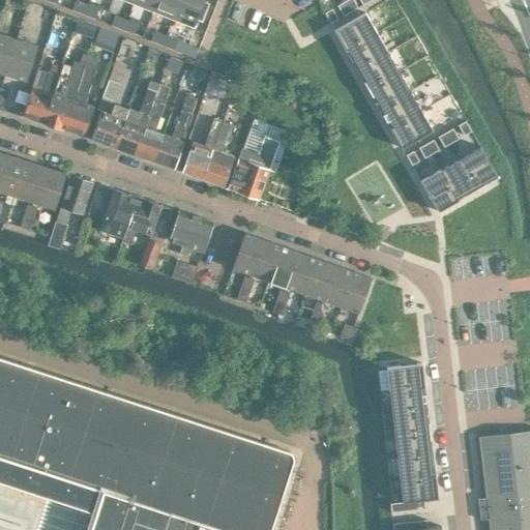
[(87,4),(76,0),(75,0),(71,9),(83,13),(87,4)]
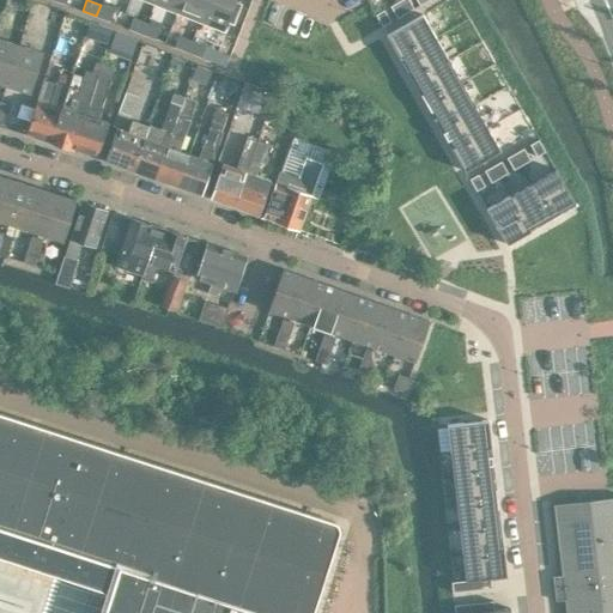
[(180,0),(155,0),(153,2),(176,11),(180,0)]
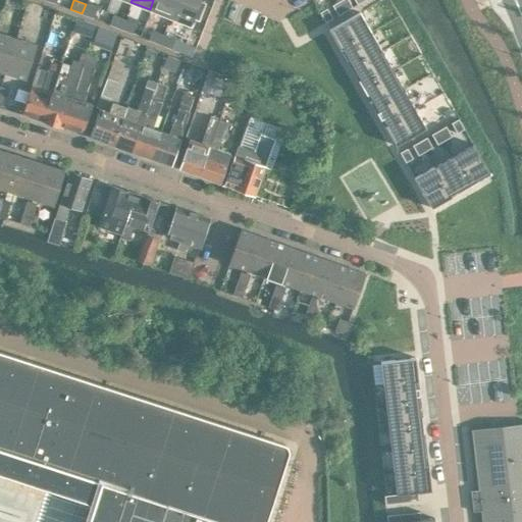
[(153,0),(150,9),(169,16),(175,0),(153,0)]
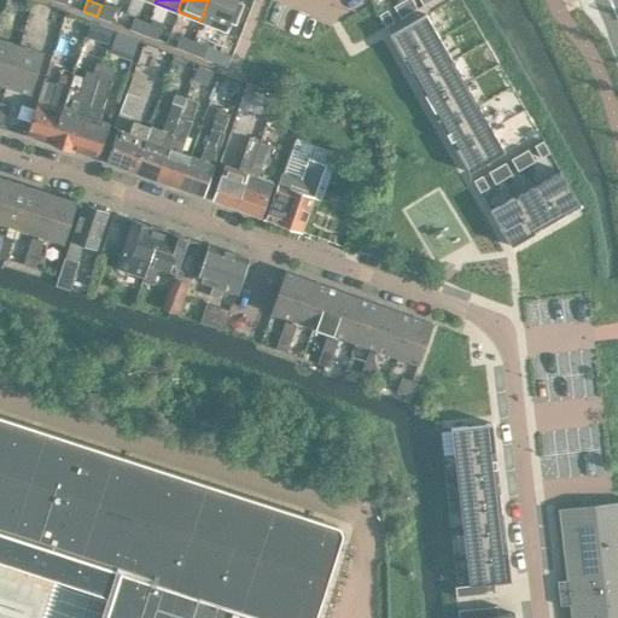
[(208,0),(200,19),(225,29),(235,0),(208,0)]
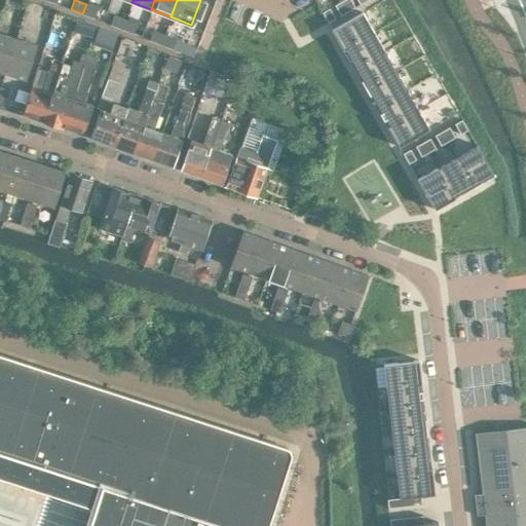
[(354,0),(349,0),(344,4),(348,10),(358,5),(354,0)]
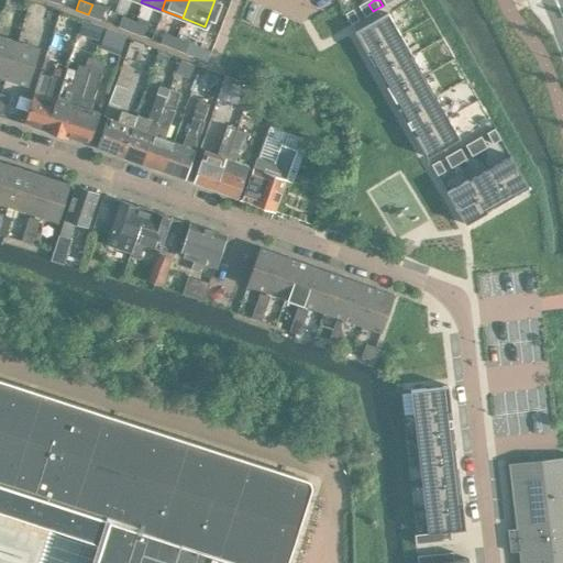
[(57,21),(59,8),(36,3),(34,17),(57,21)]
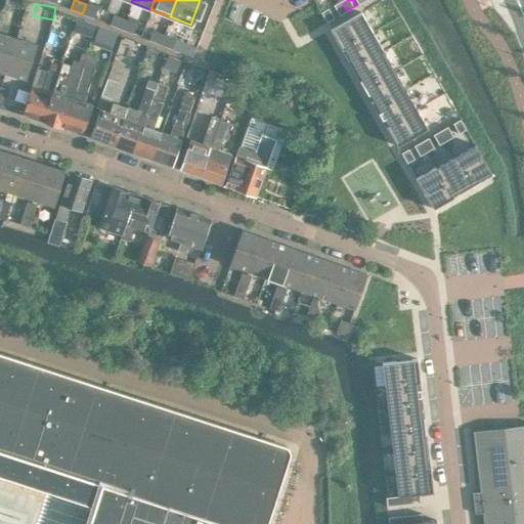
[(97,8),(86,4),(82,13),(93,18),(97,8)]
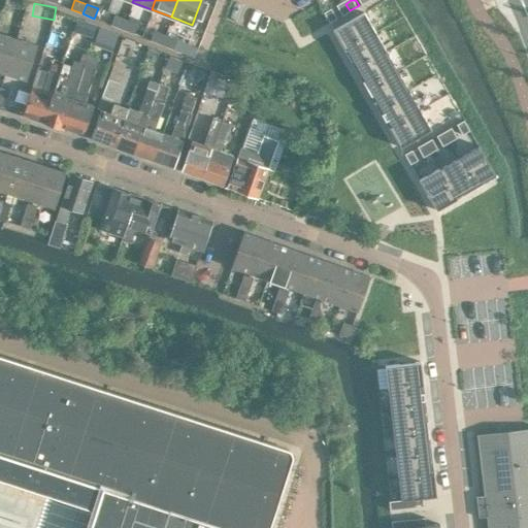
[(345,4),(335,9),(339,17),(350,10),(345,4)]
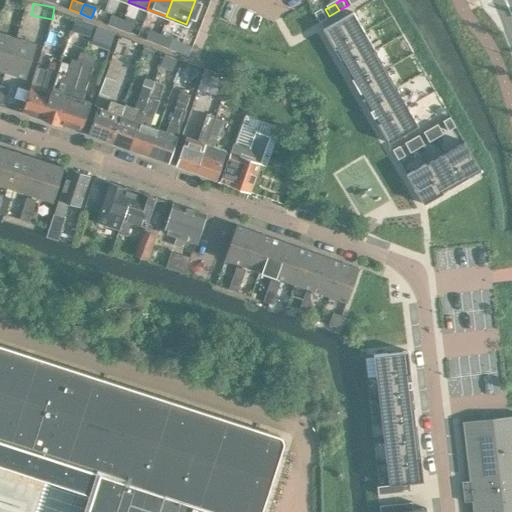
[(325,9),(316,14),(320,21),(329,16),(325,9)]
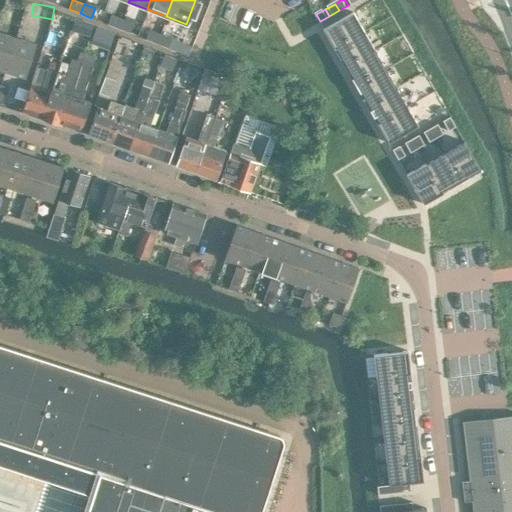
[(352,11),(322,28),(334,48),(364,31),(352,11)]
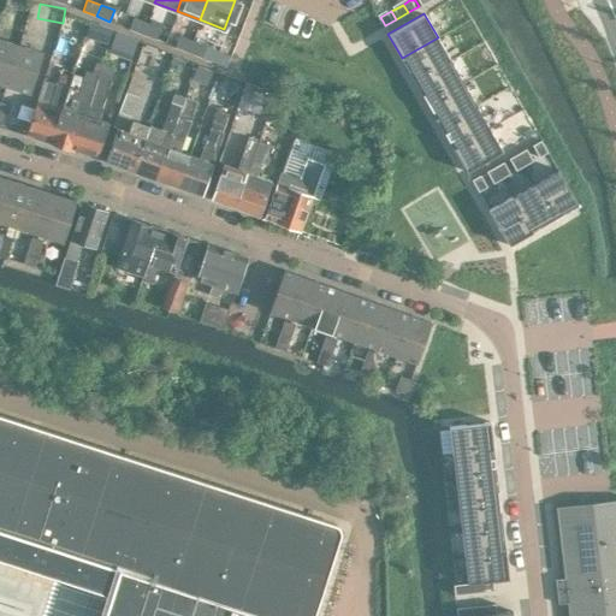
[(147,23),(134,17),(129,29),(142,34),(147,23)]
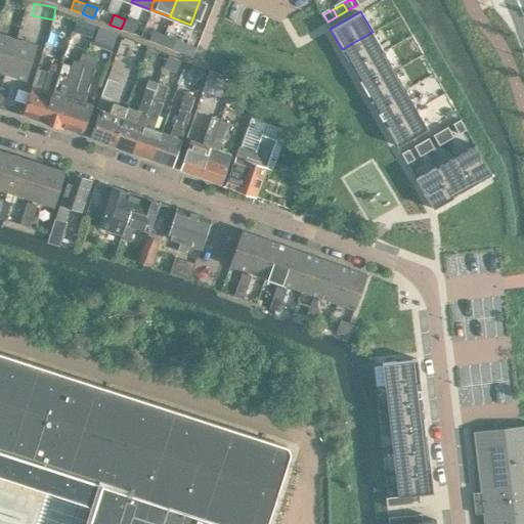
[(136,24),(125,19),(121,29),(132,33),(136,24)]
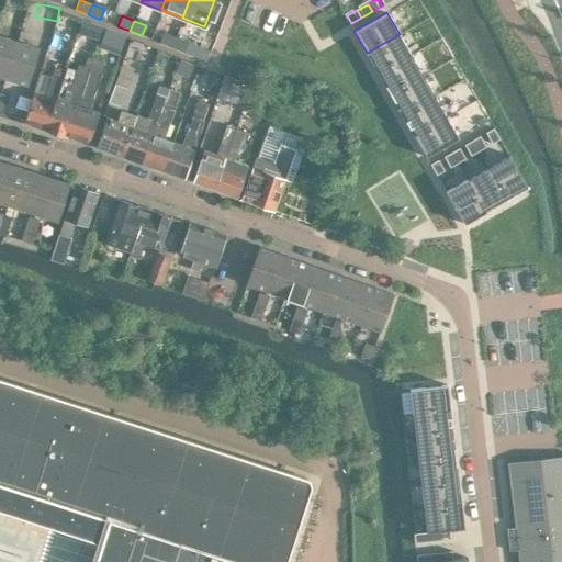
[(100,45),(121,53),(126,34),(107,27),(100,45)]
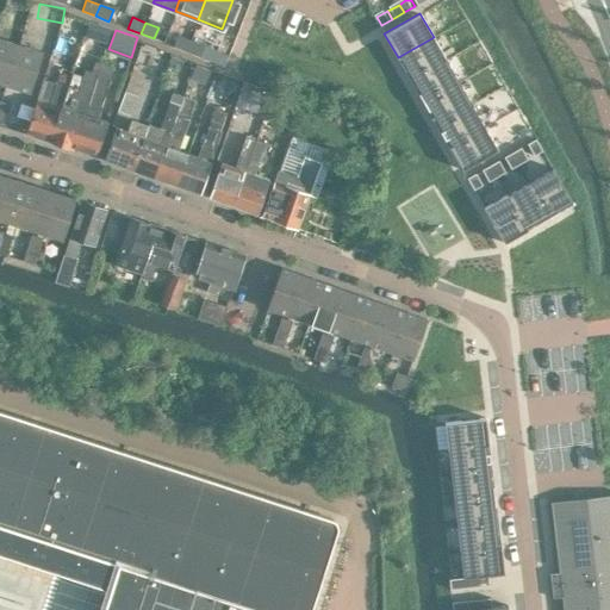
[(191,41),(178,35),(173,45),(186,51),(191,41)]
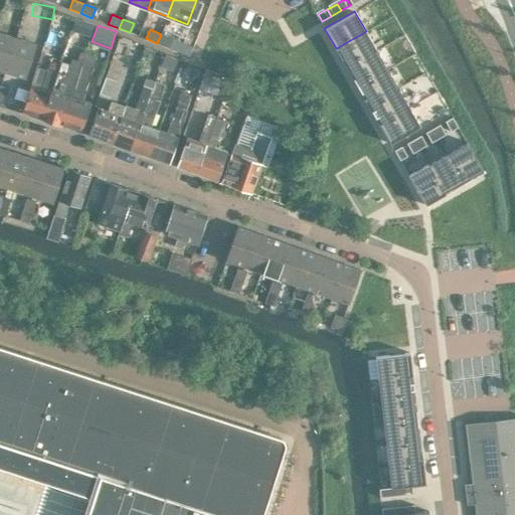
[(366,31),(336,48),(346,67),(377,49),(366,31)]
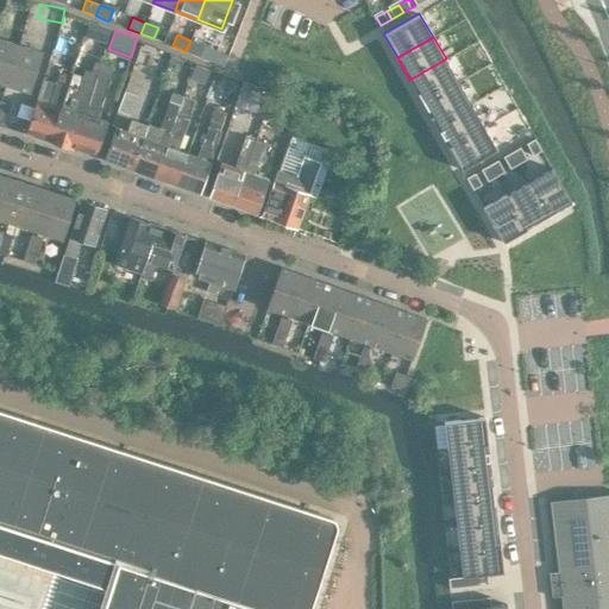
[(0,82),(5,85),(17,44),(0,38),(0,82)]
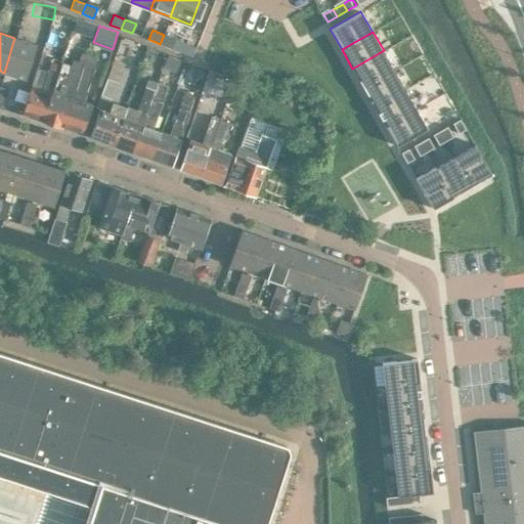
[(175,39),(164,35),(160,44),(171,48),(175,39)]
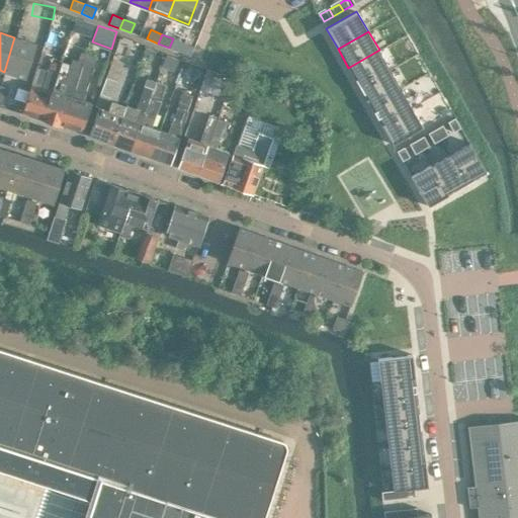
[(35,45),(14,37),(4,72),(24,78),(35,45)]
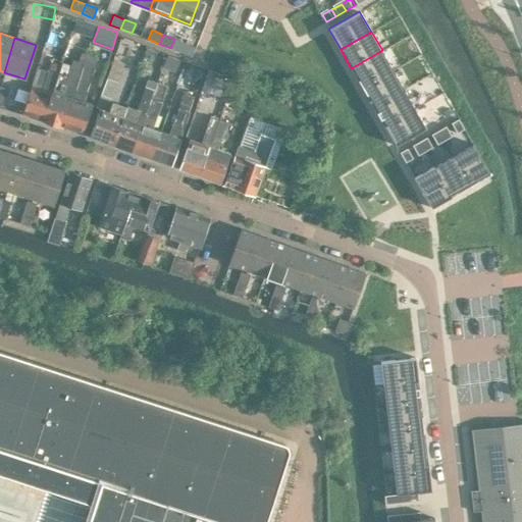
[(382,50),(351,68),(362,87),(393,69),(382,50)]
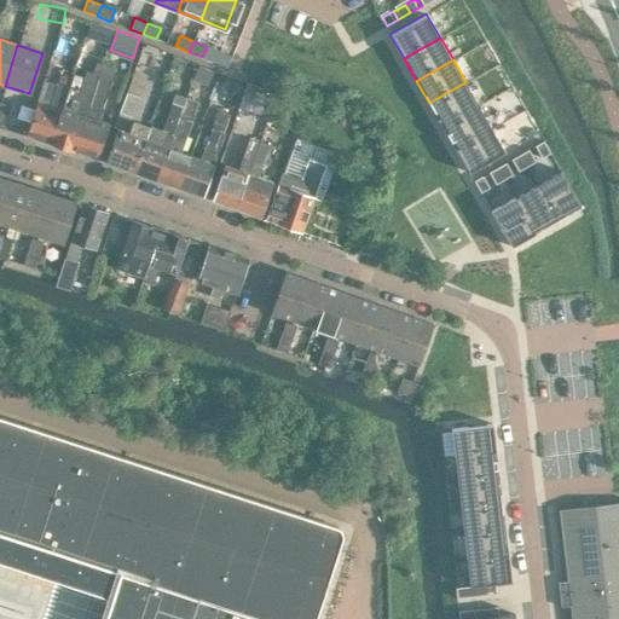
[(94,119),(104,90),(108,79),(109,80),(113,68),(97,63),(93,74),(96,75),(73,150),(97,157),(108,123),(94,119)]
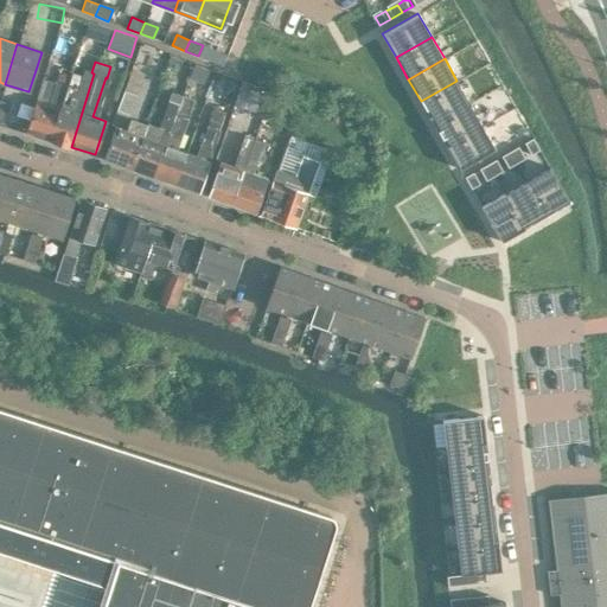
[(199,82),(204,69),(195,65),(190,78),(199,82)]
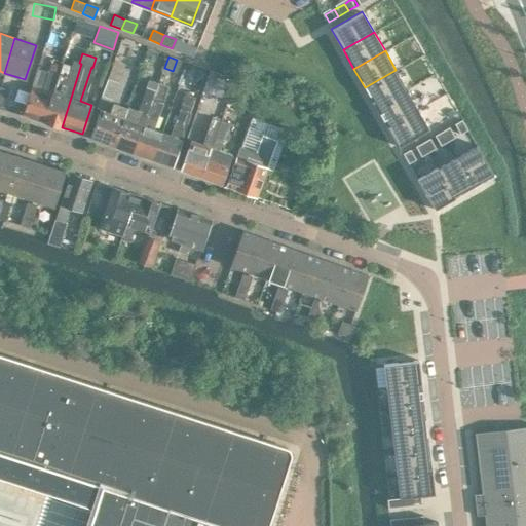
[(22,114),(42,120),(43,121),(51,91),(58,74),(62,63),(52,61),(43,89),(31,85),(22,114)]
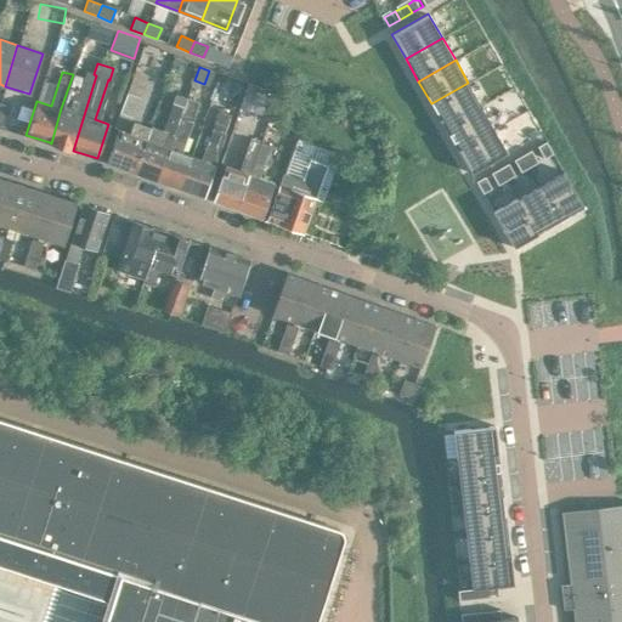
[(86,72),(80,91),(68,88),(61,108),(51,143),(73,151),(96,75),(94,74),(86,72)]
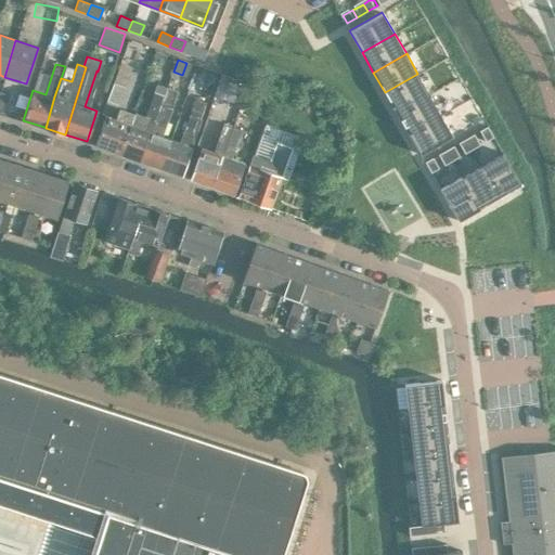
[(221,74),(216,87),(236,94),(236,79),(236,78),(222,73),(221,74)]
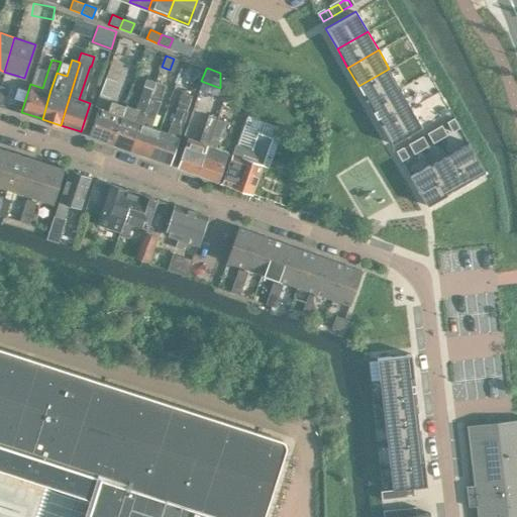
[(389,69),(358,86),(370,105),(400,88),(389,69)]
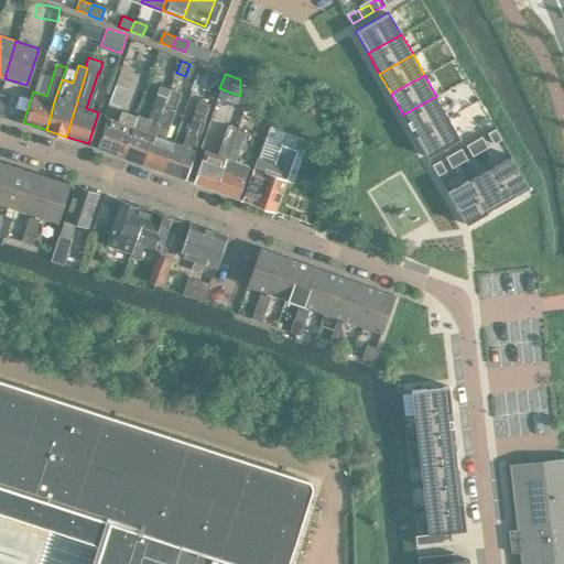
[(115,84),(108,102),(121,107),(127,88),(115,84)]
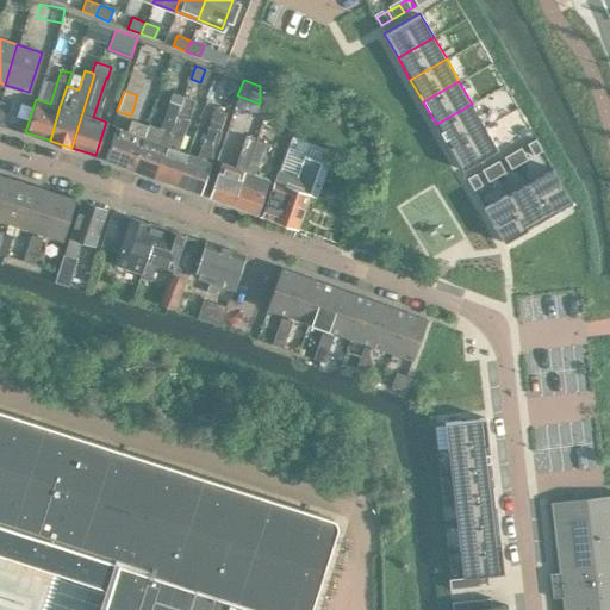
[(265,94),(265,122),(279,122),(279,94),(265,94)]
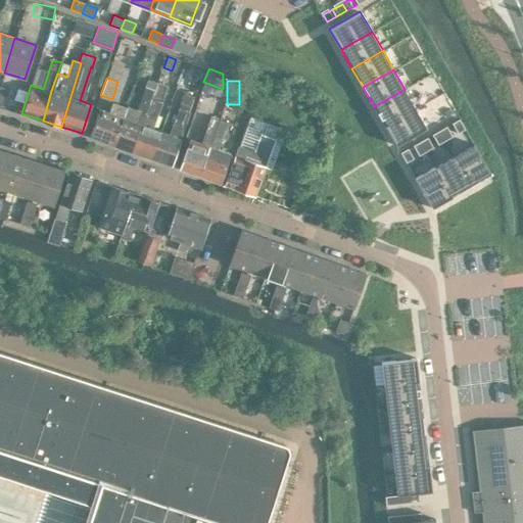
[(153,129),(168,86),(156,82),(154,89),(155,90),(133,152),(152,159),(161,132),(153,129)]
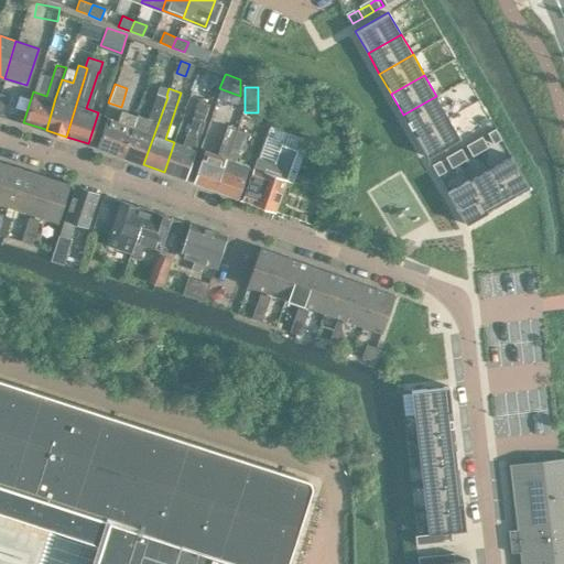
[(137,114),(131,127),(133,128),(122,158),(143,164),(167,97),(166,96),(156,93),(148,118),(137,114)]
